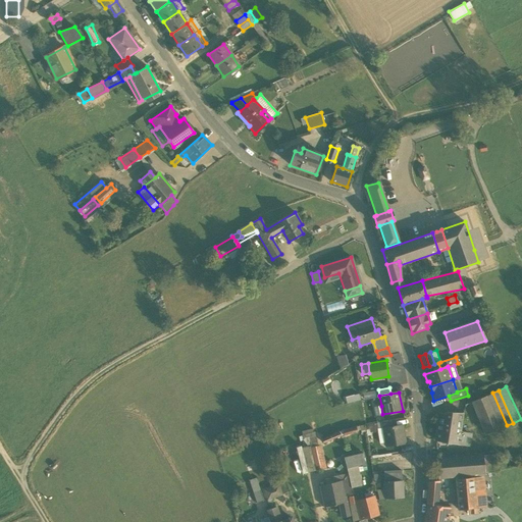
[(501,428),(507,425),(492,393),(485,396),(501,428)]
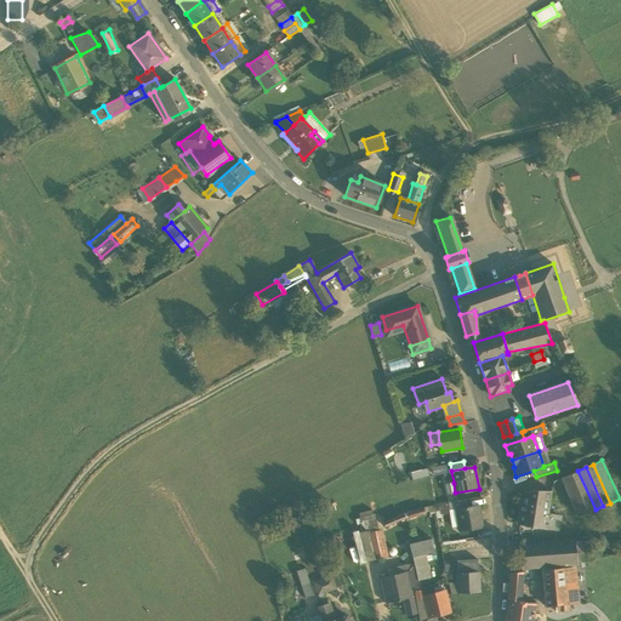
[(411,472),(414,478),(428,474),(427,468),(411,472)]
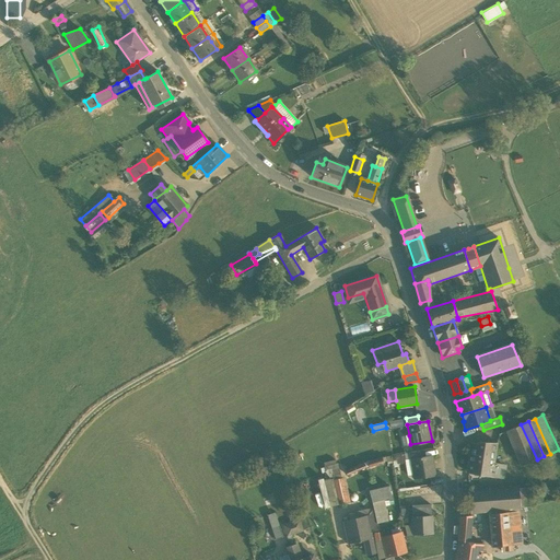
[(522,466),(537,459),(521,424),(506,431),(522,466)]
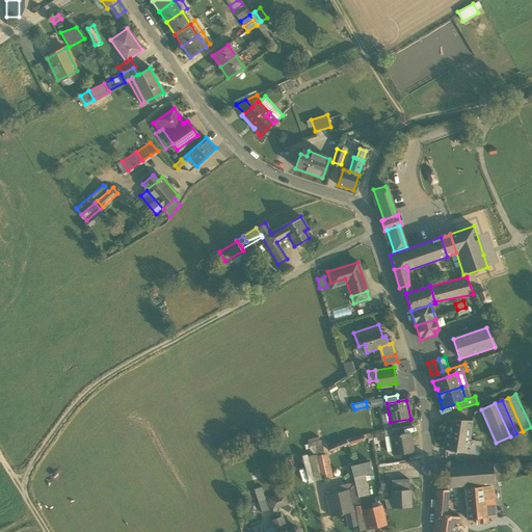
[(382,424),(390,422),(389,414),(381,415),(382,424)]
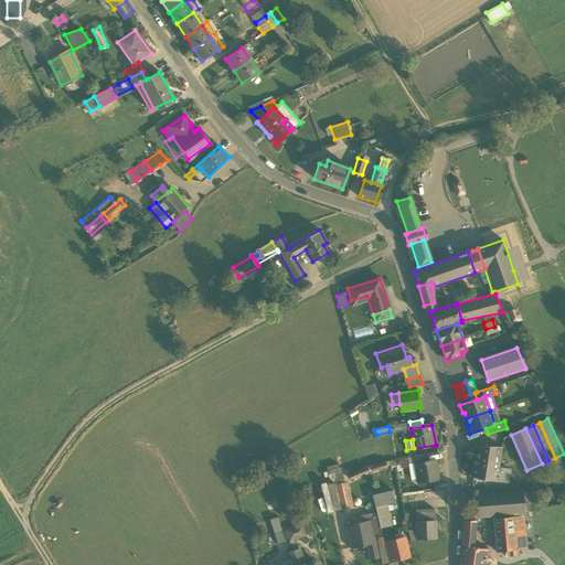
[(471,476),(483,478),(488,454),(499,456),(501,448),(486,446),(478,448),(476,448),(471,476)]
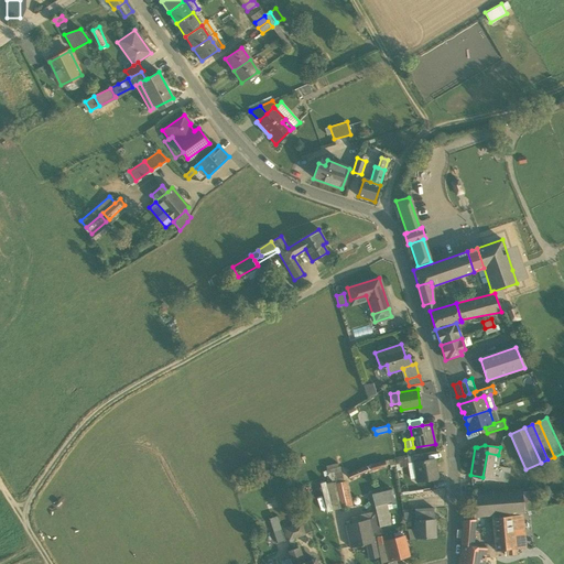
[(483,477),(499,480),(501,470),(496,469),(496,466),(498,455),(487,453),(483,477)]
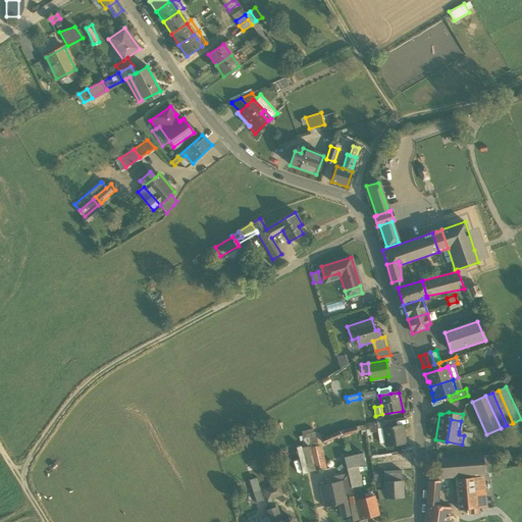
[(376,423),(377,429),(383,428),(392,426),(390,420),(376,423)]
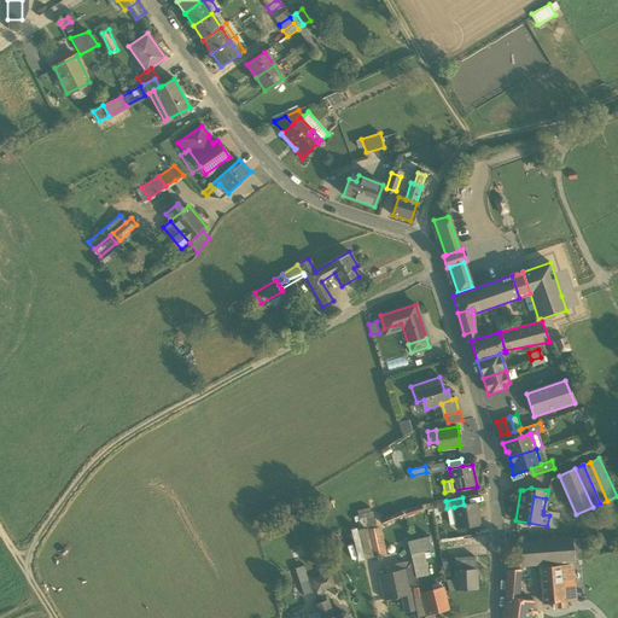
[(421,503),(404,507),(407,514),(424,509),(421,503)]
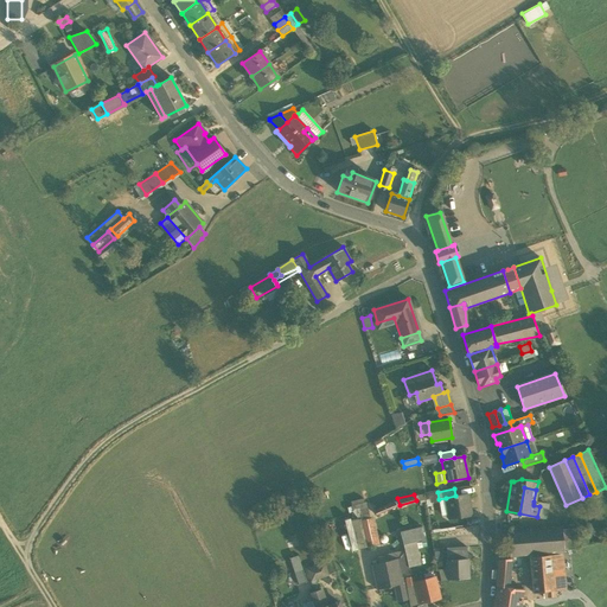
[(446,498),(449,519),(471,516),(467,494),(455,496),(446,498)]
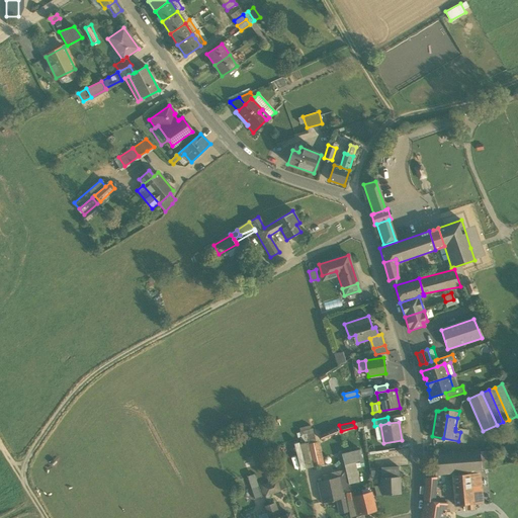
[(299,427),(303,442),(315,439),(312,424),(299,427)]
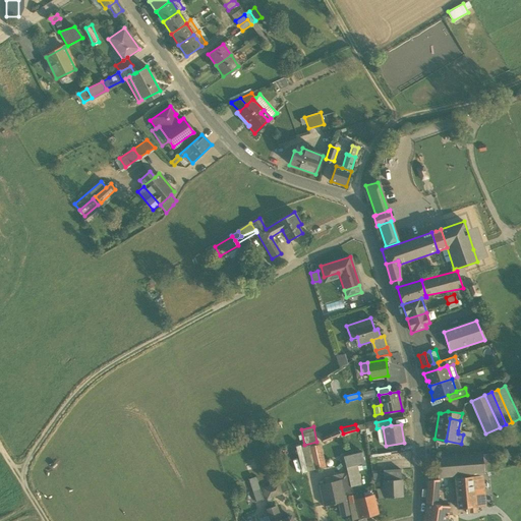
[(333,429),(321,432),(323,442),(343,436),(341,428),(334,430),(333,429)]
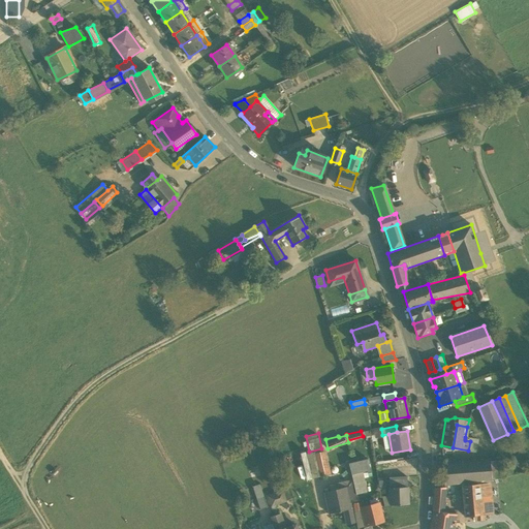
[(470,441),(468,450),(475,452),(478,440),(465,437),(465,440),(470,441)]
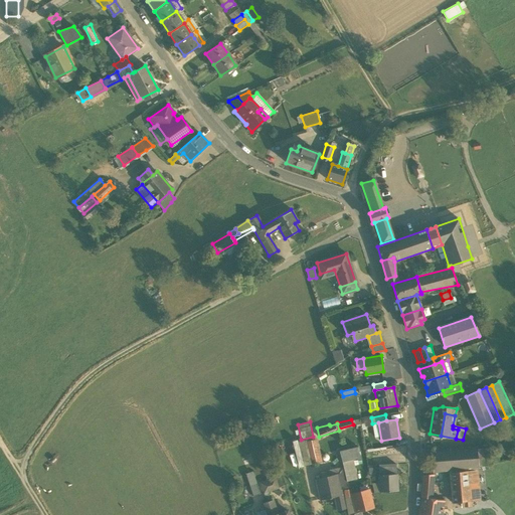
[(307,442),(312,463),(319,462),(318,457),(314,440),(307,442)]
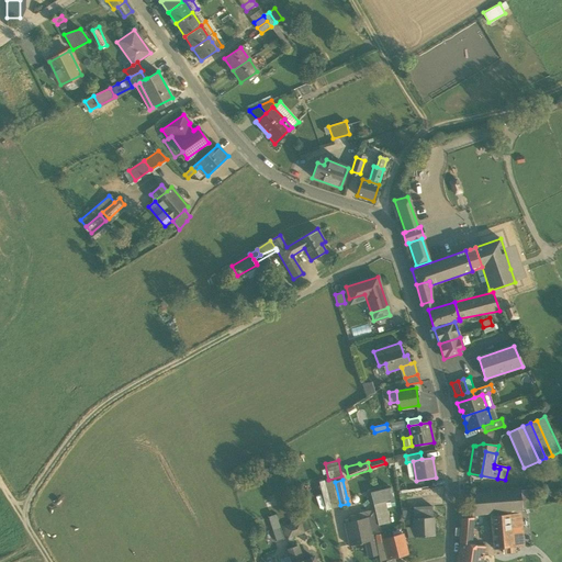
[(371,492),(378,525),(389,523),(384,501),(393,499),(391,487),(371,492)]
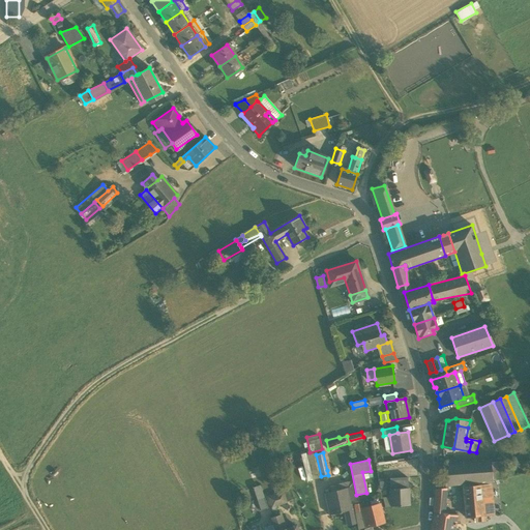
[(502,462),(491,463),(492,480),(504,478),(502,462)]
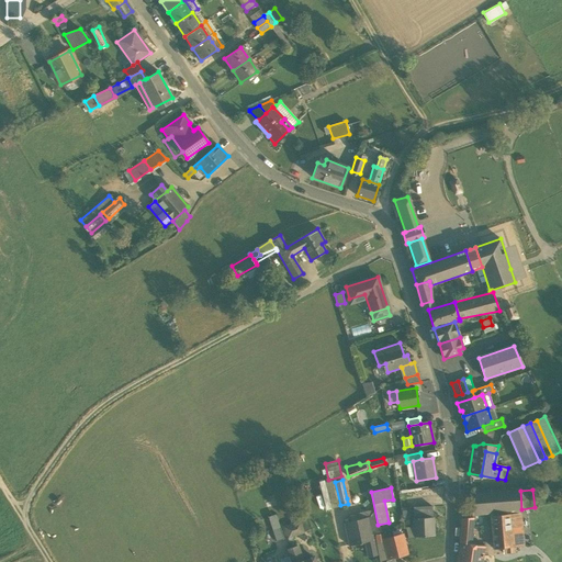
[(472,515),(521,509),(520,491),(470,494),(472,515)]
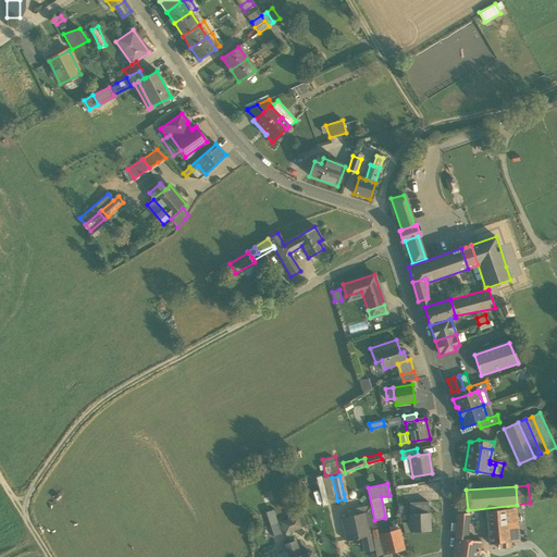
[(399,510),(408,509),(407,502),(398,503),(399,510)]
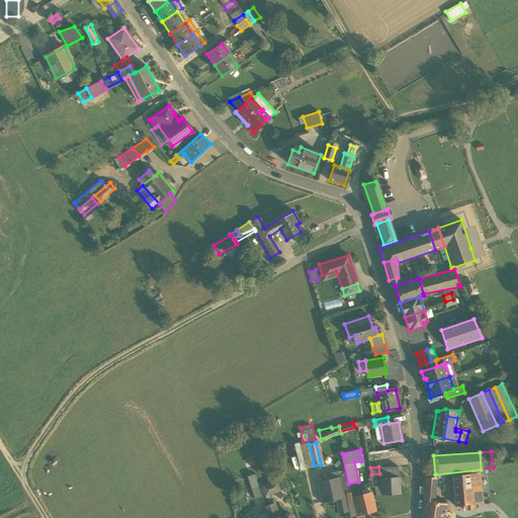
[(380,468),(381,478),(398,477),(398,467),(380,468)]
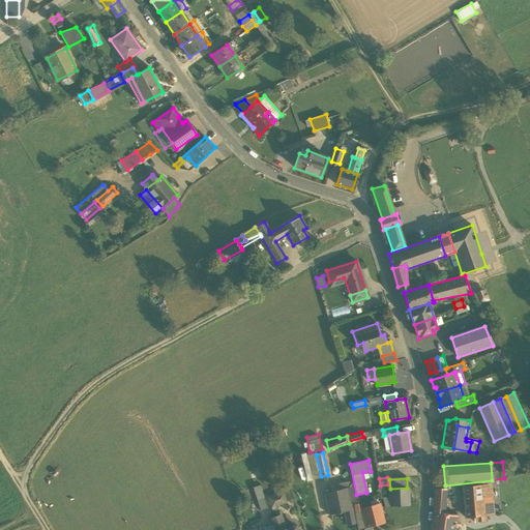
[(490,483),(480,484),(483,516),(493,516),(492,499),(491,487),(490,483)]
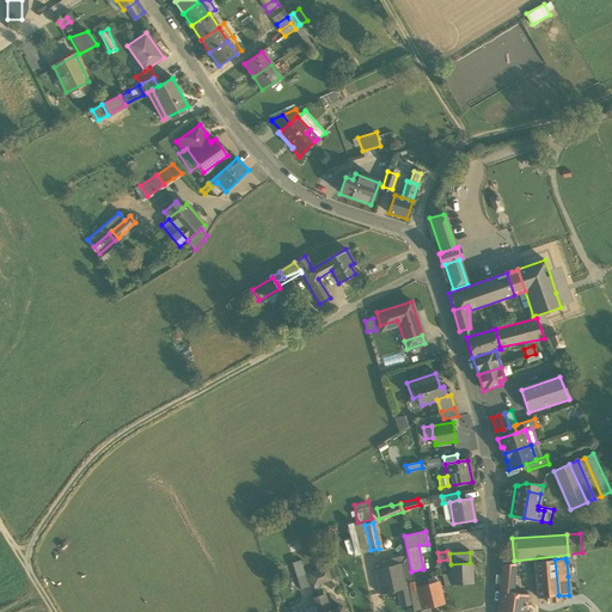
[(548,597),(558,595),(555,560),(534,561),(536,571),(538,598),(548,597)]
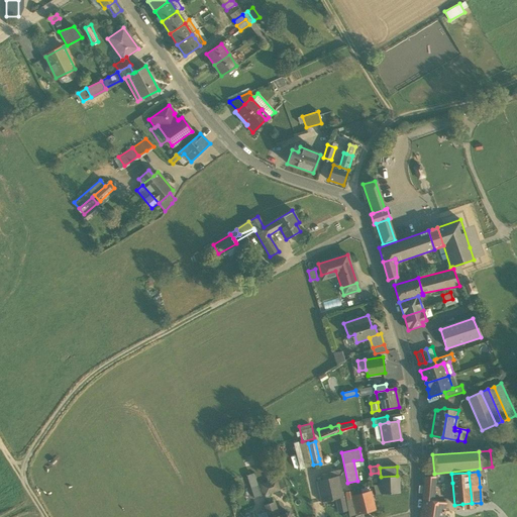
[(485,475),(479,475),(480,487),(487,487),(485,475)]
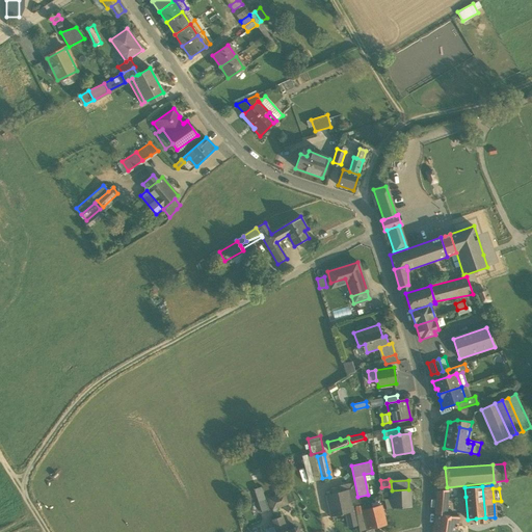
[(330,514),(346,511),(353,510),(349,489),(326,494),(330,514)]
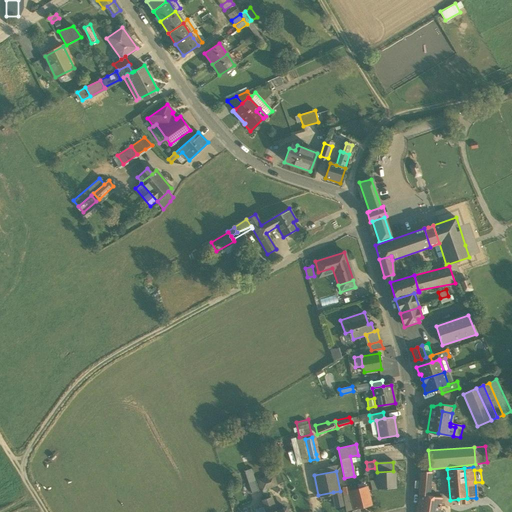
[(394,488),(393,471),(377,472),(378,489),(394,488)]
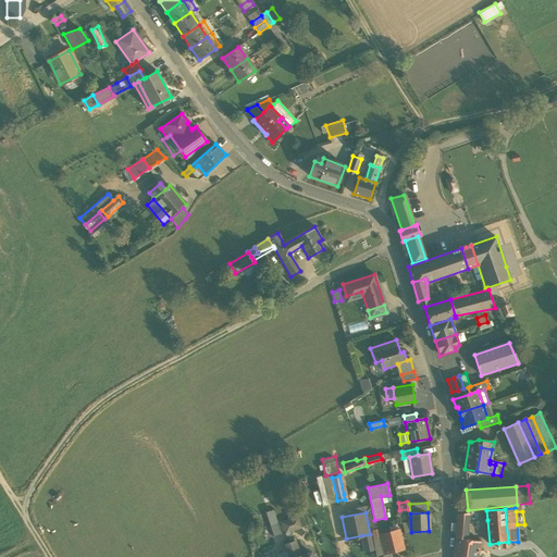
[(455,537),(467,540),(468,522),(469,512),(458,514),(455,537)]
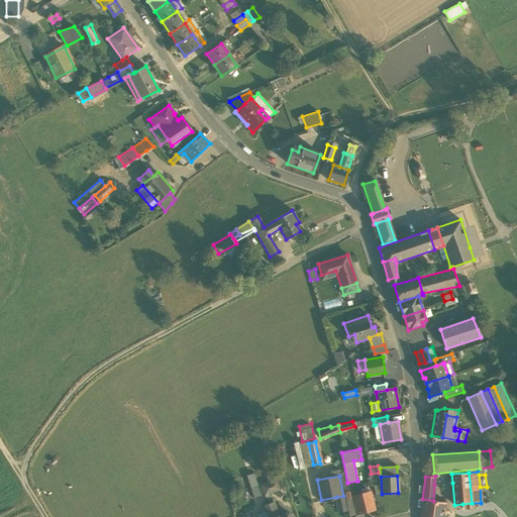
[(262,485),(266,495),(280,490),(276,480),(262,485)]
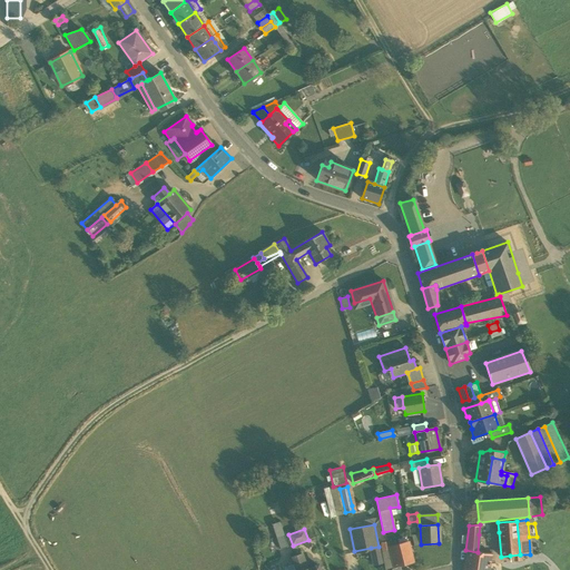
[(276,538),(281,550),(285,548),(288,547),(284,534),(276,538)]
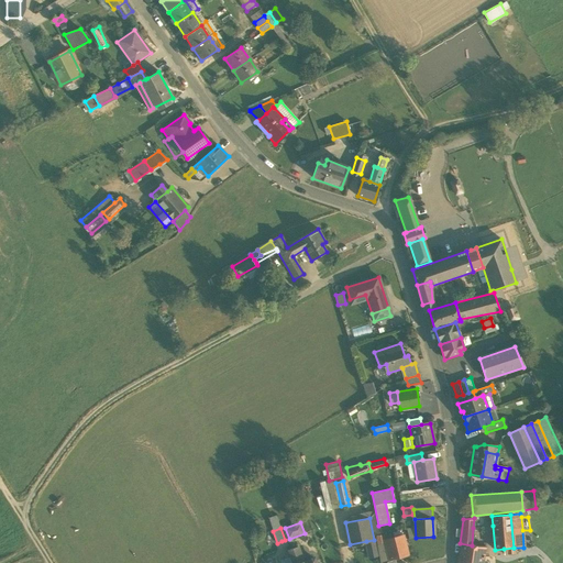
[(387,543),(390,559),(398,556),(406,555),(403,539),(387,543)]
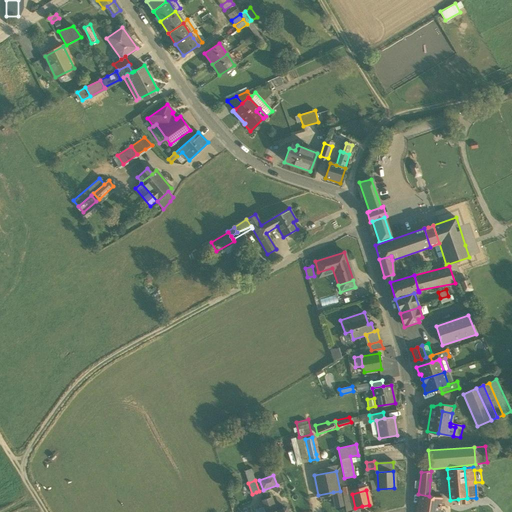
[(343,505),(340,491),(333,492),(335,498),(334,498),(336,506),(343,505)]
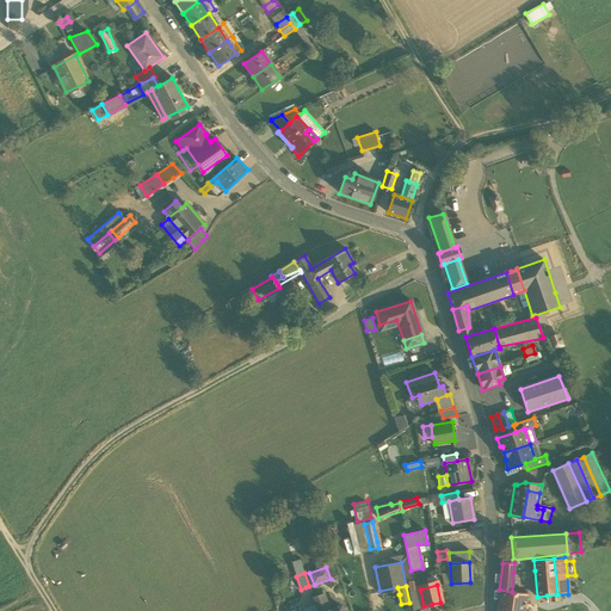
[(497,610),(524,610),(528,594),(512,592),(499,590),(497,610)]
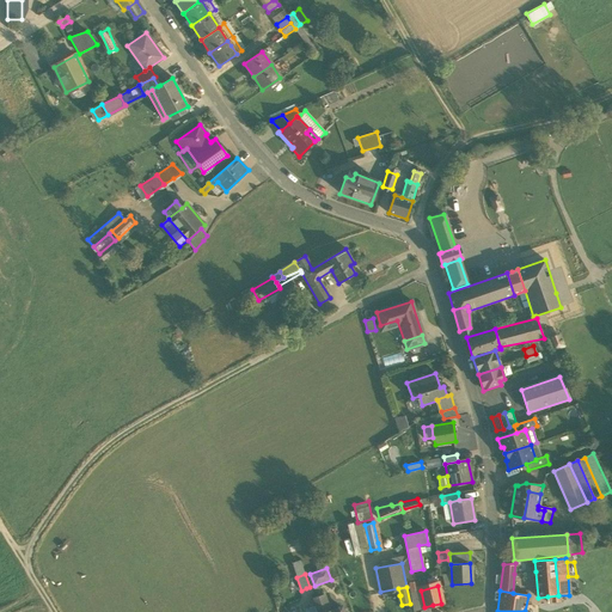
[(313,598),(317,611),(343,611),(342,607),(338,609),(338,607),(330,611),(324,594),(313,598)]
